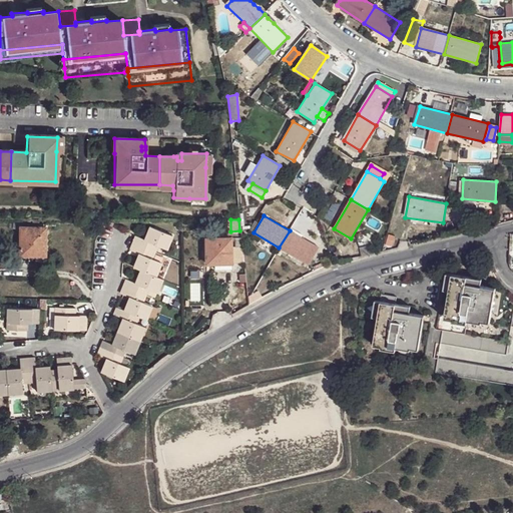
[(134,237),(132,243),(154,251),(157,244),(166,247),(171,235),(149,226),(144,240),(134,237)]
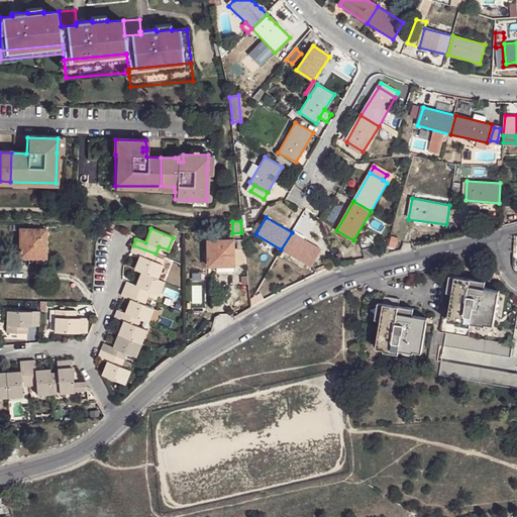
[(46,230),(39,230),(21,230),(21,259),(29,259),(46,259),(46,230)]
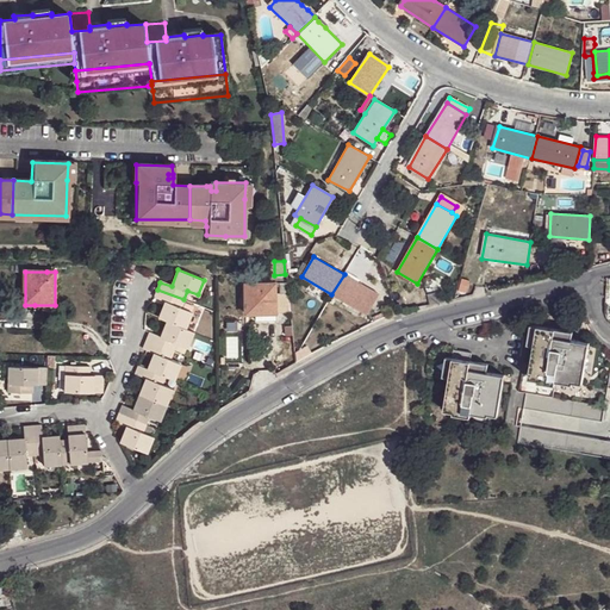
[(344,274),(331,294),(366,313),(378,293),(344,274)]
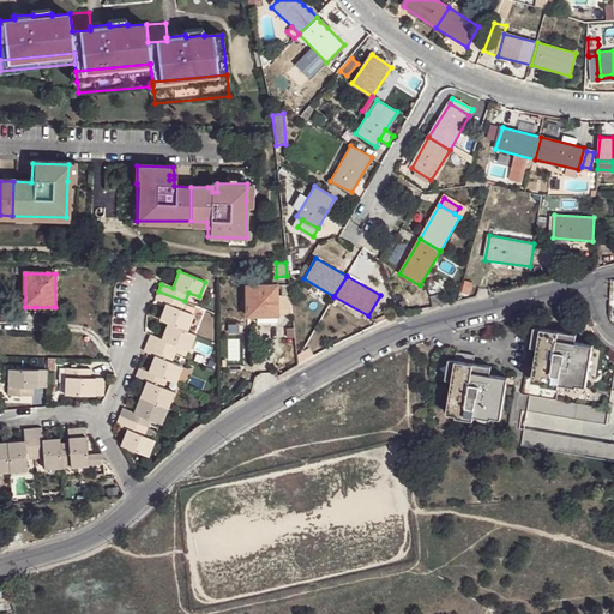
[(247,315),(257,315),(277,315),(276,298),(276,286),(266,286),(256,286),(246,286),(247,315)]
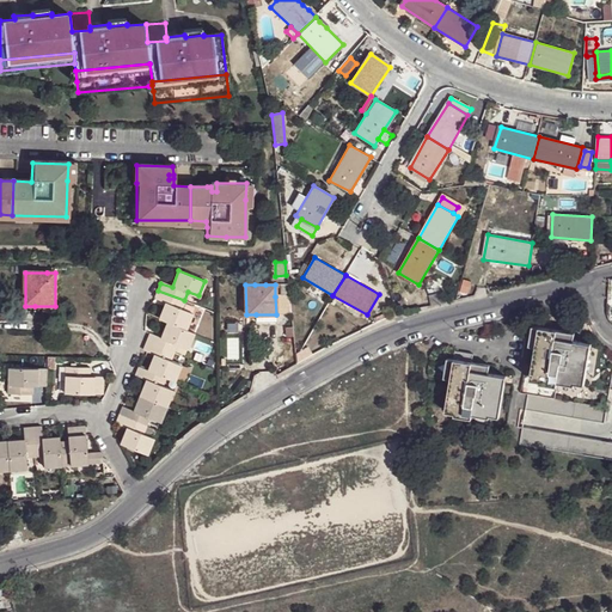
[(276,314),(291,314),(287,285),(280,285),(280,295),(275,297),(276,314)]
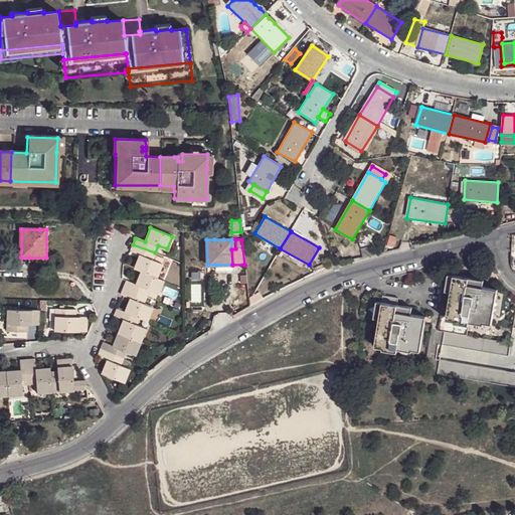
[(130,251),(132,252),(139,255),(134,269),(141,271),(157,277),(162,264),(153,260),(155,252),(133,244),(130,251)]
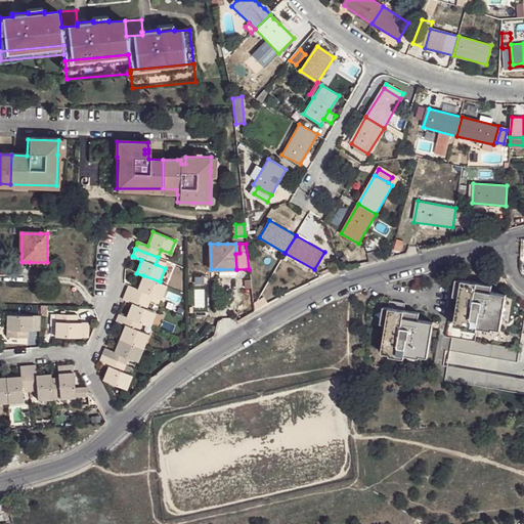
[(367,260),(383,257),(381,249),(365,252),(367,260)]
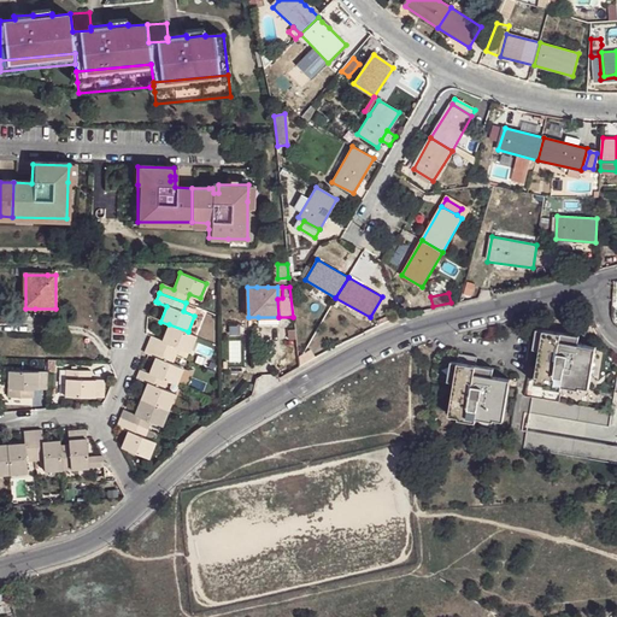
[(150,338),(147,346),(175,357),(178,348),(188,352),(195,334),(188,331),(169,324),(162,342),(153,339),(150,338)]
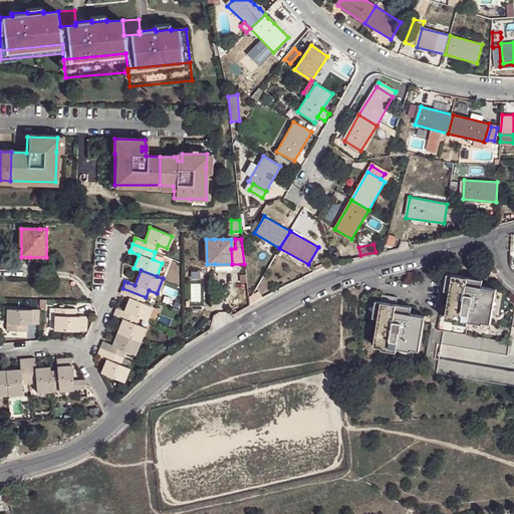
[(469,316),(491,320),(496,287),(482,284),(483,277),(447,271),(445,280),(451,282),(450,288),(445,315),(468,320),(469,316)]
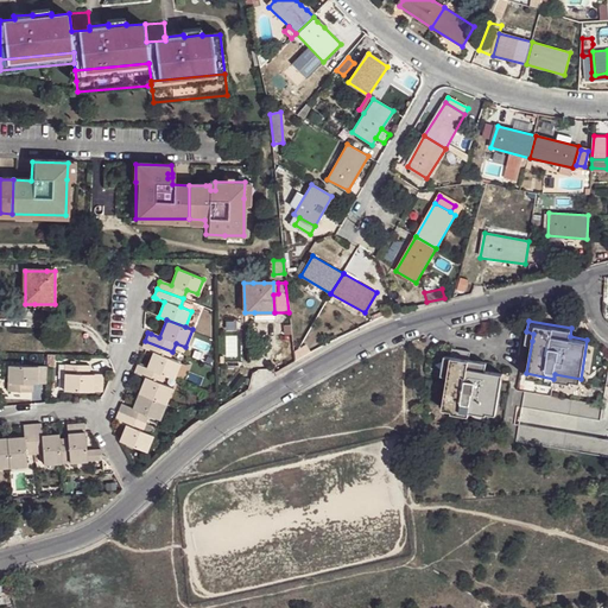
[(140,349),(145,350),(153,354),(147,369),(164,375),(173,379),(178,365),(169,360),(172,352),(145,341),(140,349)]
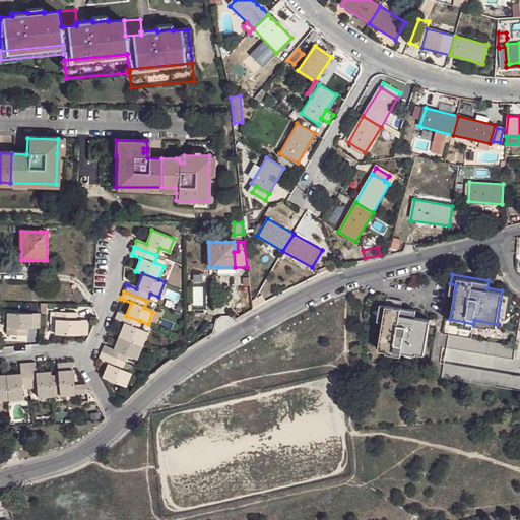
[(401,346),(424,350),(430,317),(414,314),(415,307),(401,304),(402,297),(387,295),(385,302),(380,301),(376,317),(383,318),(378,345),(401,349),(401,346)]
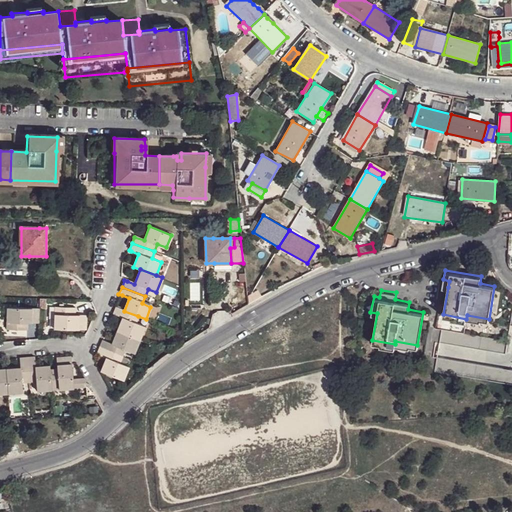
[(37,309),(5,307),(4,329),(24,330),(25,324),(36,324),(37,309)]
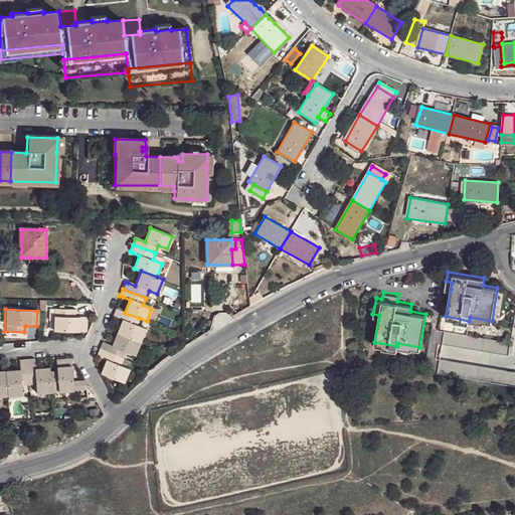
[(51,331),(82,332),(83,317),(72,316),(72,310),(52,309),(51,331)]
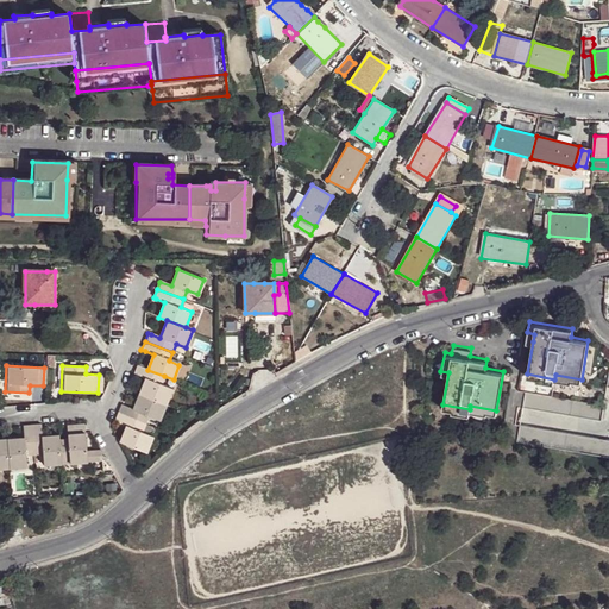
[(133,375),(136,376),(144,380),(139,394),(165,405),(171,388),(161,384),(164,376),(148,370),(137,365),(133,375)]
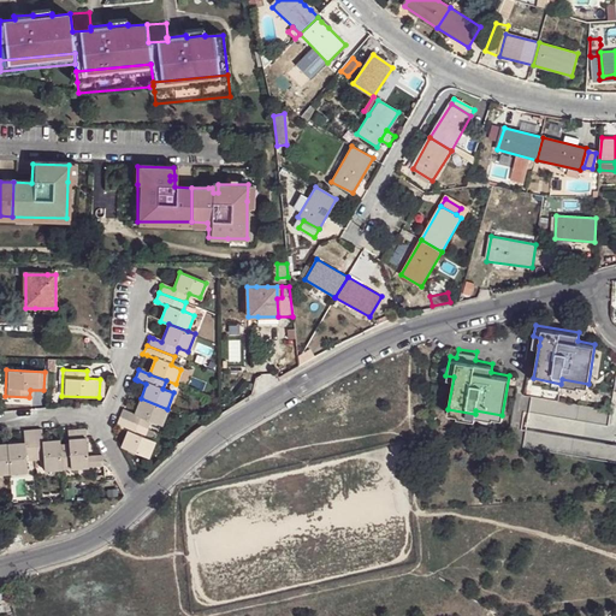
[(528,408),(606,422),(610,407),(531,392),(528,408)]
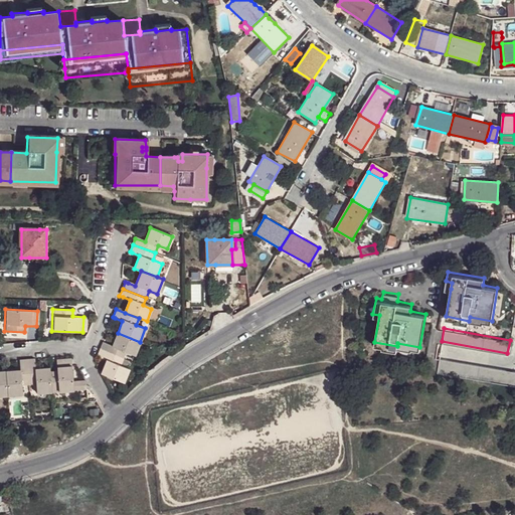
[(102,372),(103,374),(123,382),(128,370),(119,366),(125,352),(134,356),(140,342),(118,333),(112,348),(105,345),(103,344),(97,358),(106,362),(102,372)]
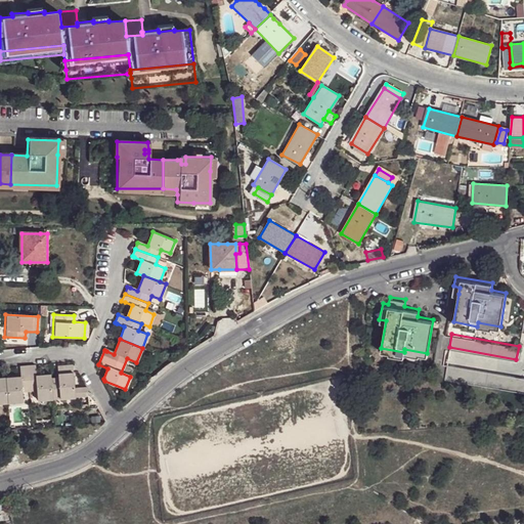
[(444,377),(523,391),(523,376),(447,363),(444,377)]
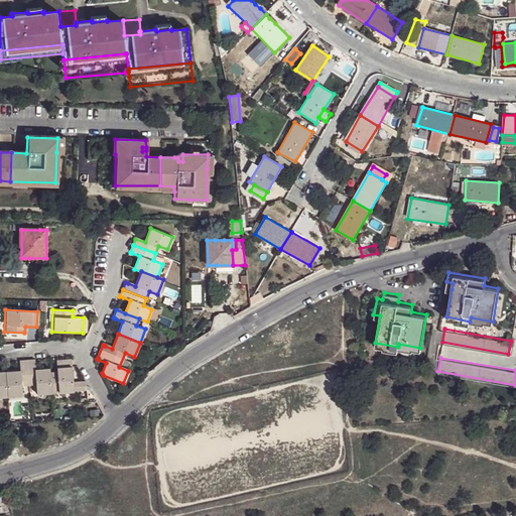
[(30,385),(28,359),(21,360),(21,363),(22,371),(6,372),(8,396),(23,395),(22,385),(30,385)]
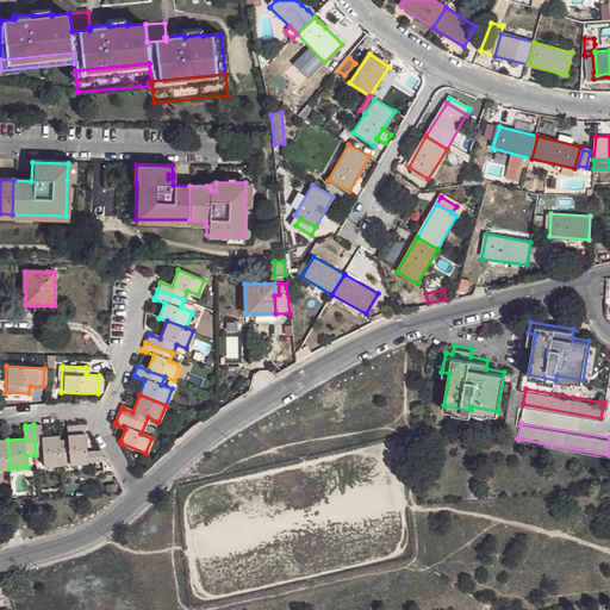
[(44,436),(43,424),(33,424),(36,455),(44,454),(45,466),(62,465),(61,441),(61,436),(44,436)]
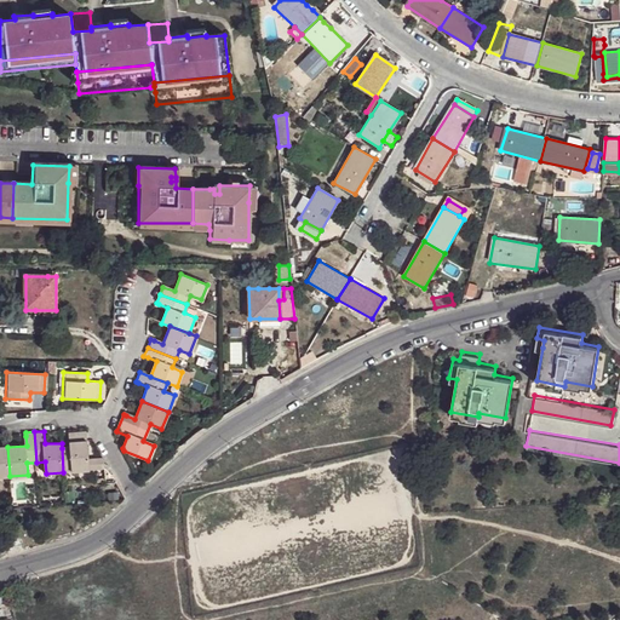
[(90,459),(89,440),(87,431),(82,432),(70,432),(72,447),(62,448),(63,472),(90,470),(90,459)]
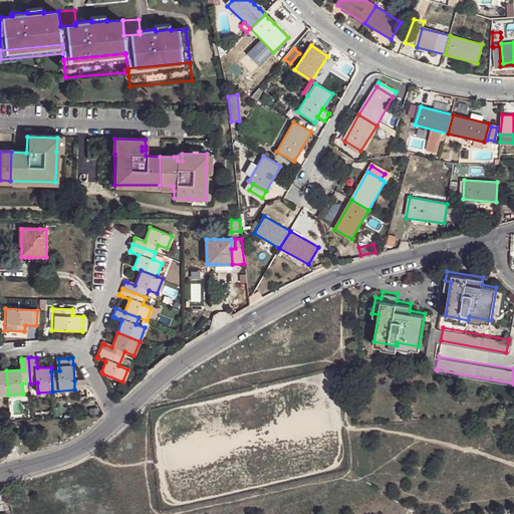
[(84,389),(85,379),(76,380),(77,390),(84,389)]
